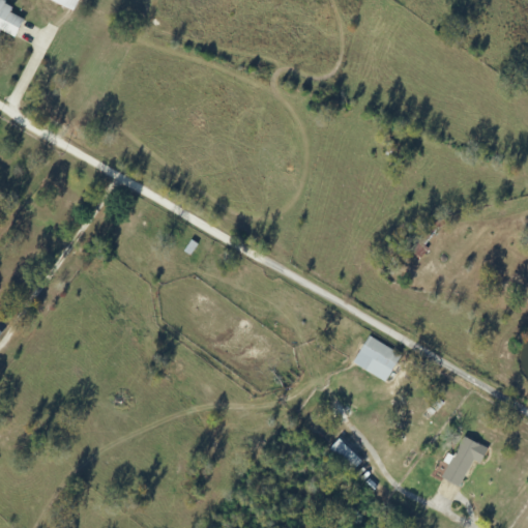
[(22,18),(10,13),(15,2),(8,0),(0,0),(0,31),(0,30),(16,35),(22,18)]
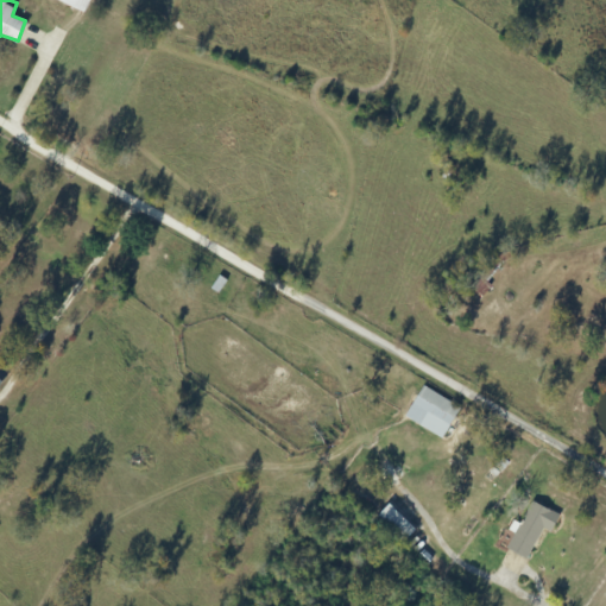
[(58,0),(86,12),(90,0),(58,0)]
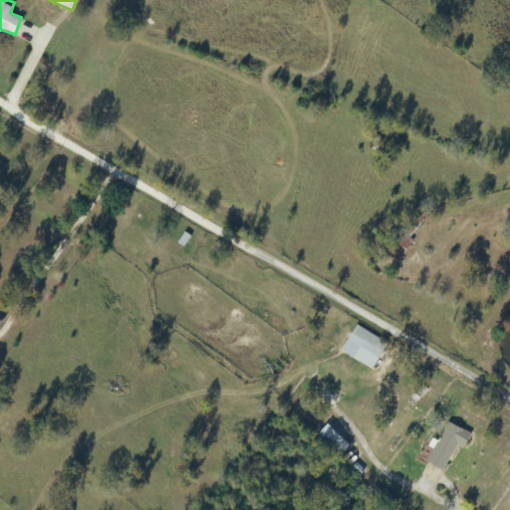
[(393,240),(406,250),(414,241),(409,236),(419,224),(411,218),(393,240)]
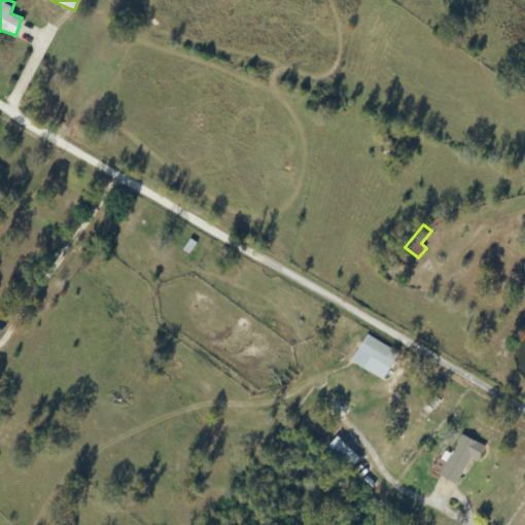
[(383,380),(399,353),(366,334),(351,360),(383,380)]
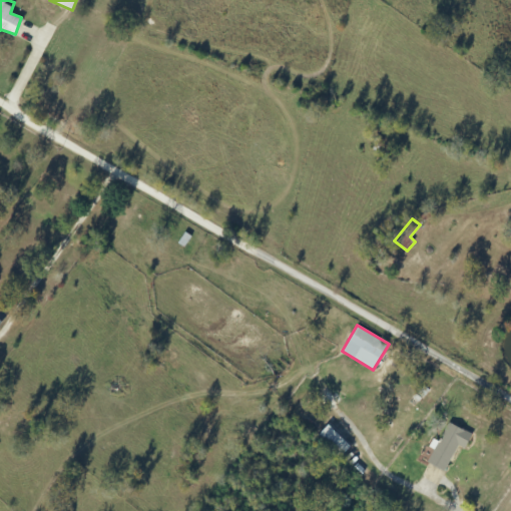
[(472,433),(446,422),(429,464),(448,471),(458,447),(465,450),(472,433)]
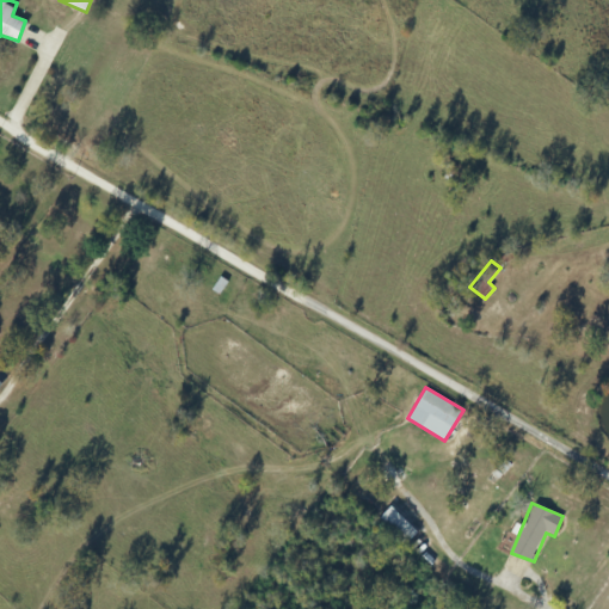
[(417,533),(391,506),(377,518),(404,545),(417,533)]
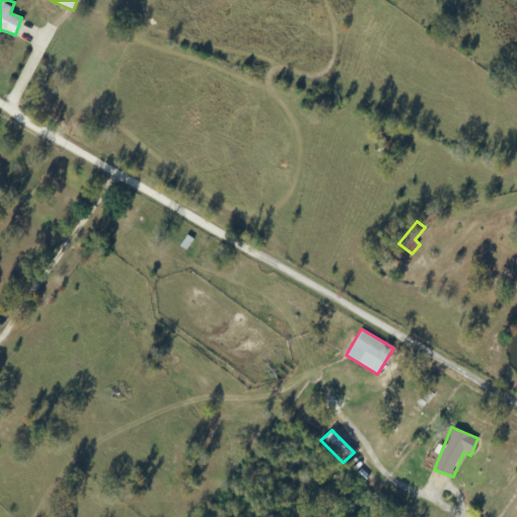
All buildings are outlined.
